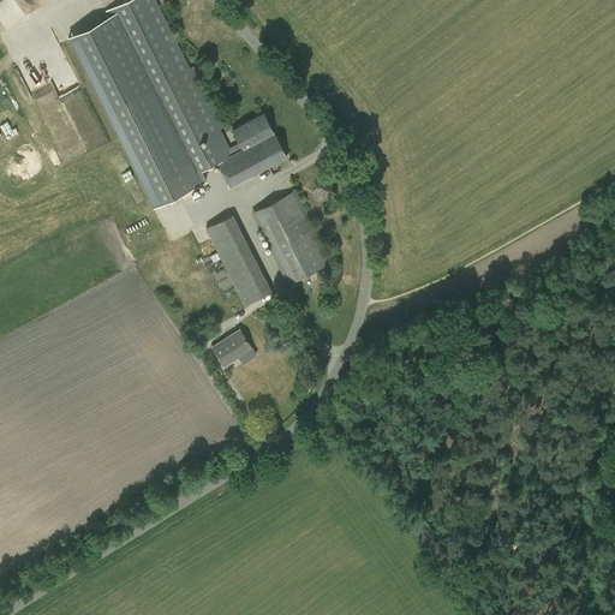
[(202,171),(218,162),(214,155),(230,148),(220,129),(225,126),(193,65),(190,67),(156,0),(126,0),(106,11),(108,17),(67,37),(153,207),(206,180),(202,171)]
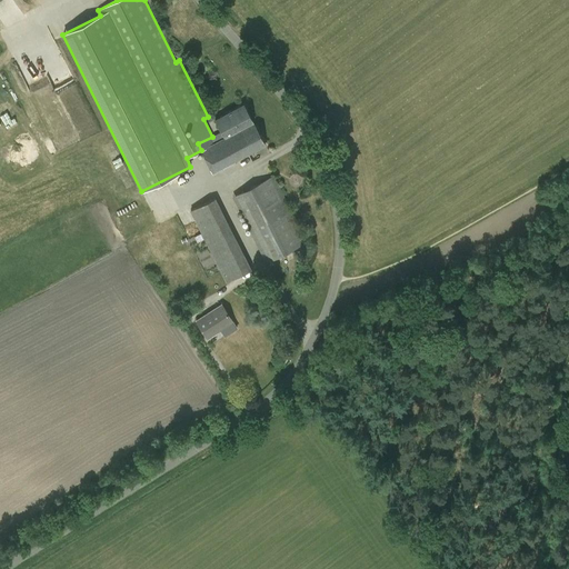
[(198,143),(201,150),(213,173),(237,161),(236,160),(265,146),(243,105),(215,119),(221,131),(212,137),(198,143)]
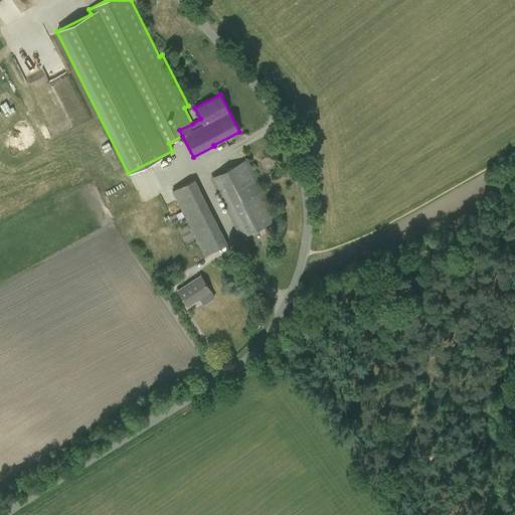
[(240,237),(277,220),(247,160),(211,178),(240,237)]
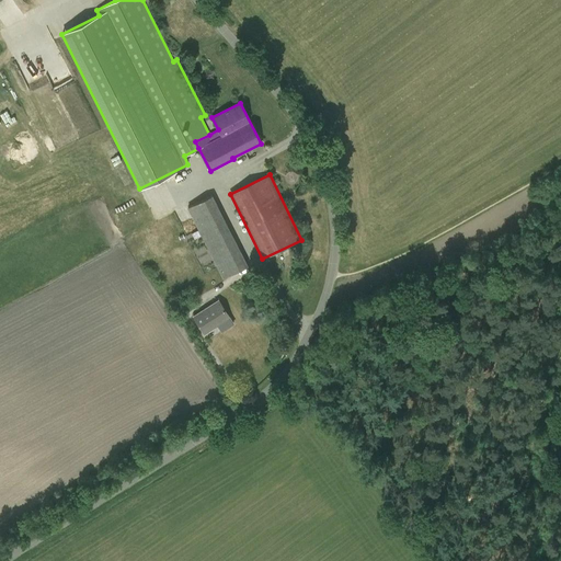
[(222,278),(248,265),(213,194),(187,207),(222,278)]
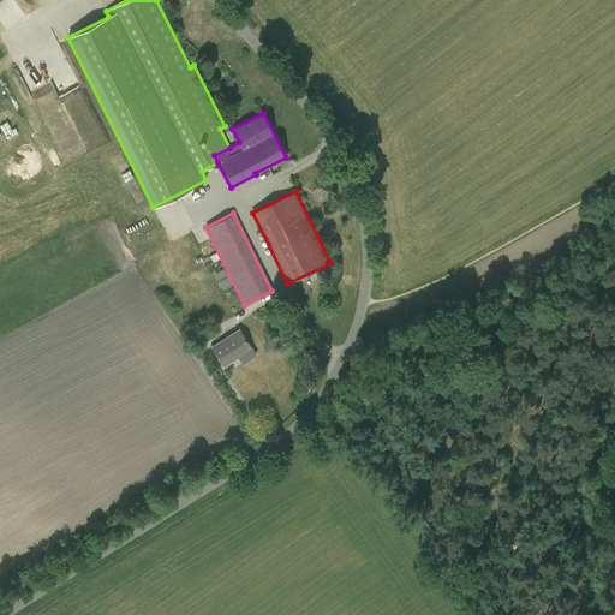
[(243,363),(256,354),(239,329),(212,346),(222,363),(233,357),(234,358),(238,356),(243,363)]
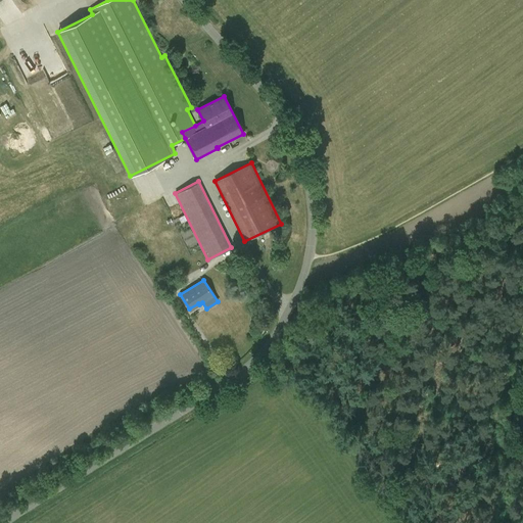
All buildings are outlined.
